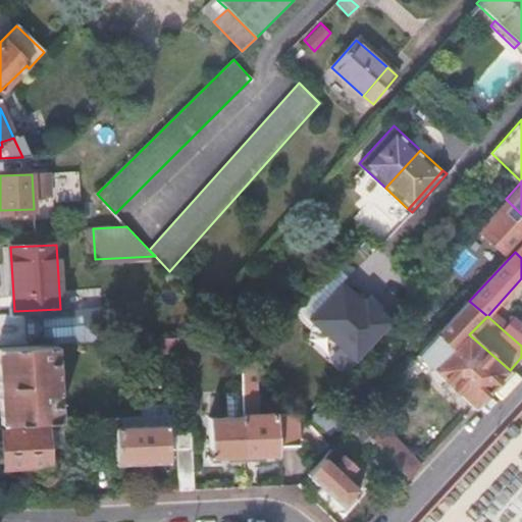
[(506,332),(521,346),(521,320),(519,318),(506,332)]
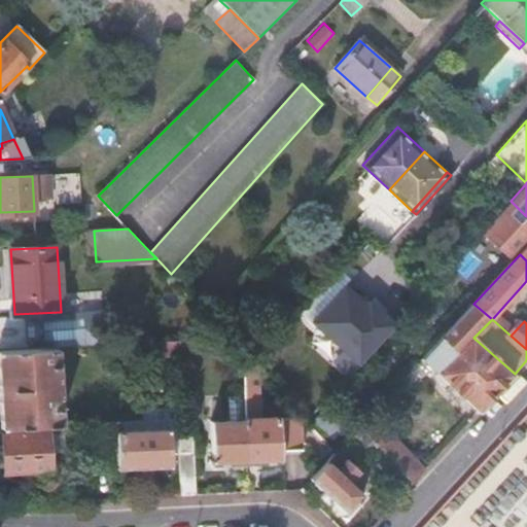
[(456,323),(443,337),(449,343),(455,336),(464,345),(472,337),(456,323)]
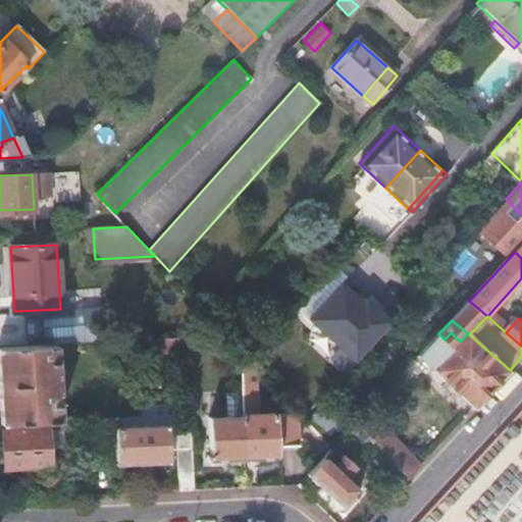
[(418,356),(474,408),(510,370),(469,334),(468,333),(460,342),(451,332),(445,340),(438,333),(418,356)]
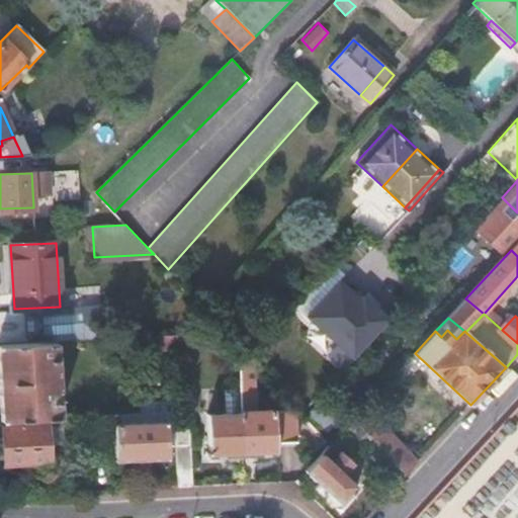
[(169,334),(169,348),(183,347),(183,333),(169,334)]
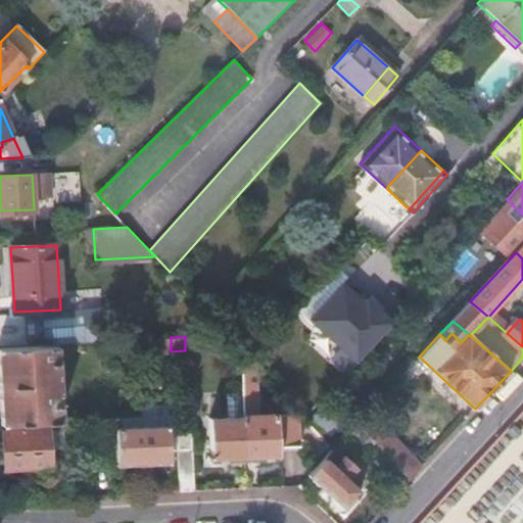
[(149,352),(171,351),(171,337),(149,338),(149,352)]
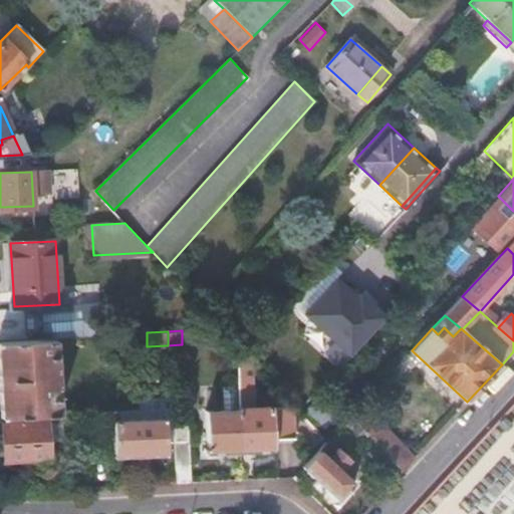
[(0,340),(0,407),(1,417),(57,413),(53,338),(0,340)]
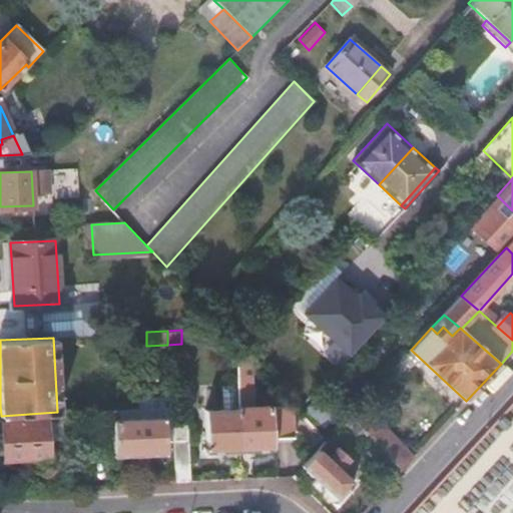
[(237,384),(251,384),(249,358),(235,343),(237,384)]
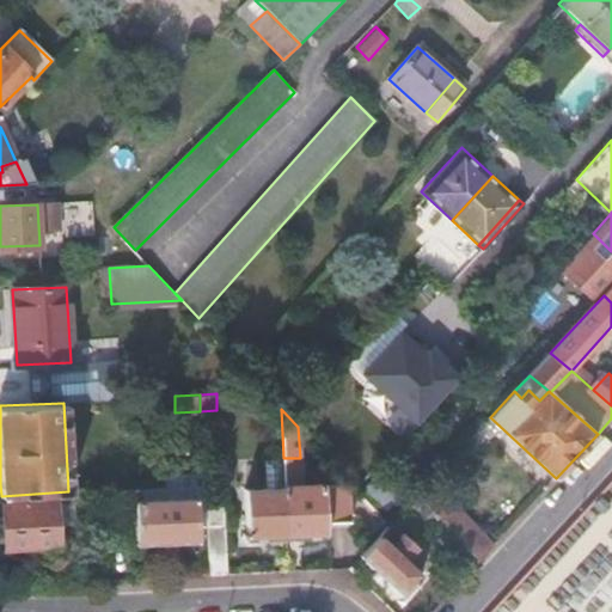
[(489,439),(479,428),(466,442),(476,453),(489,439)]
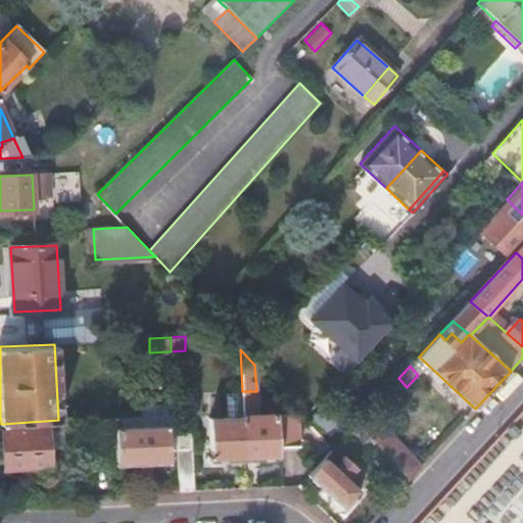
[(243,417),(245,459),(278,457),(278,444),(298,442),(296,414),(257,416),(256,391),(242,391),(243,417)]
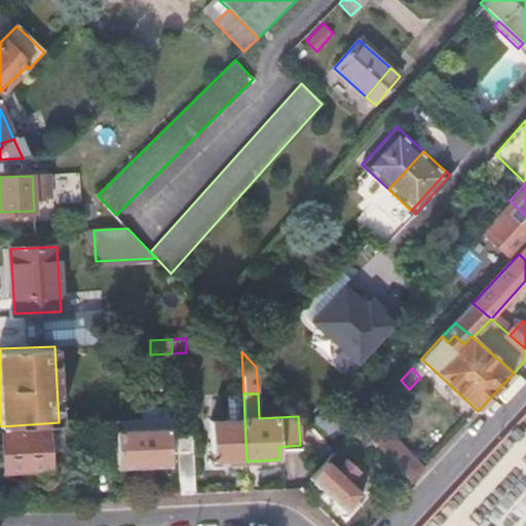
[(320,406),(309,420),(333,437),(343,423),(320,406)]
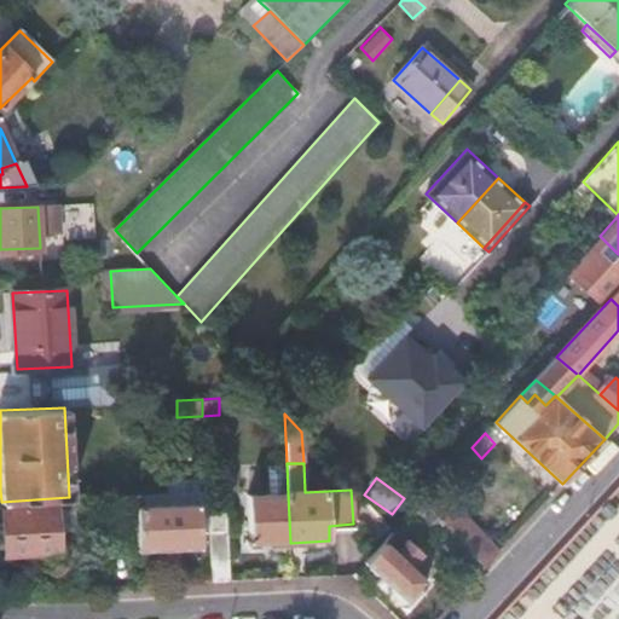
[(167,503),(208,501),(207,489),(167,491),(167,503)]
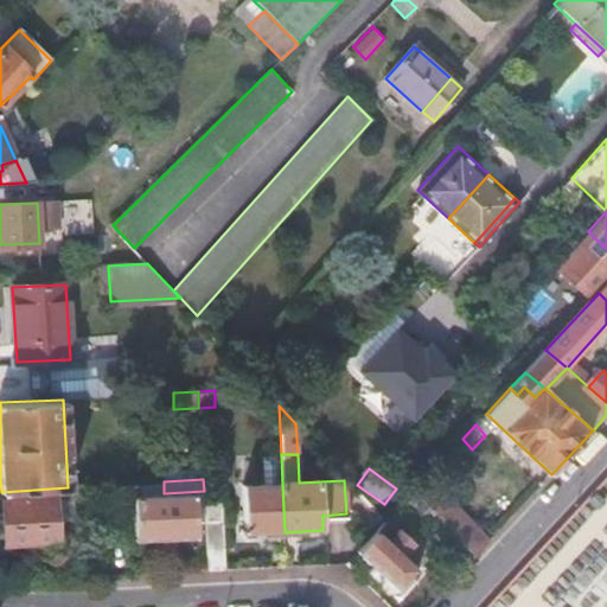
[(134,494),(164,493),(164,481),(123,484),(125,503),(135,502),(134,494)]
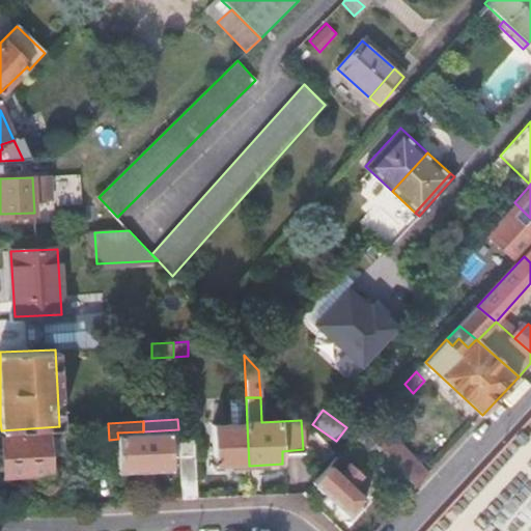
[(94,463),(110,462),(109,440),(108,423),(91,424),(94,463)]
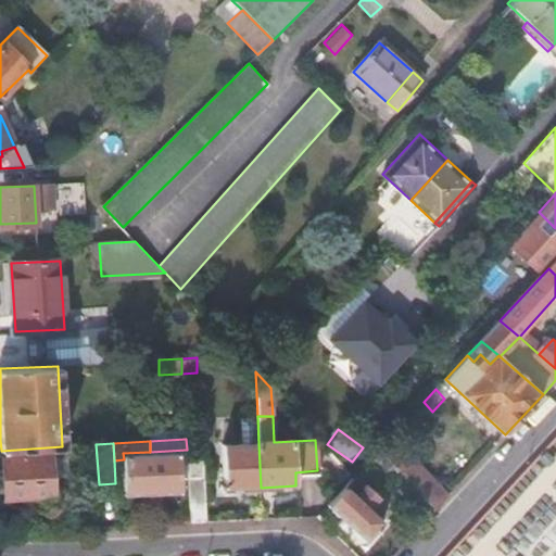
[(224,489),(261,488),(258,443),(222,444),(224,489)]
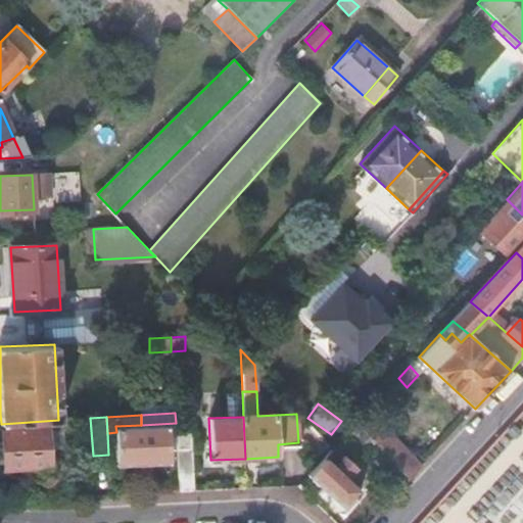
[(176,433),(176,431),(176,423),(141,425),(143,462),(169,461),(168,434),(176,433)]
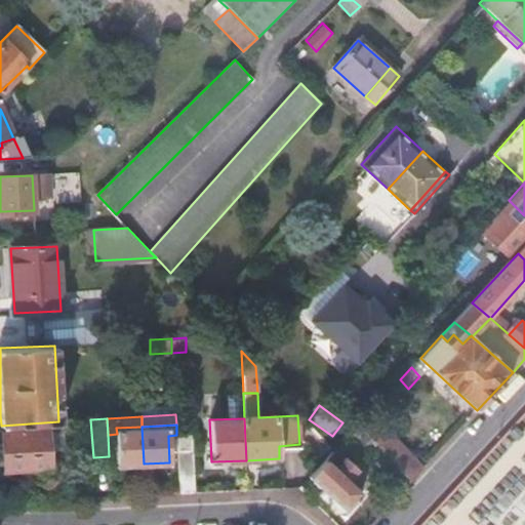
[(367,458),(379,447),(373,442),(357,426),(346,437),(367,458)]
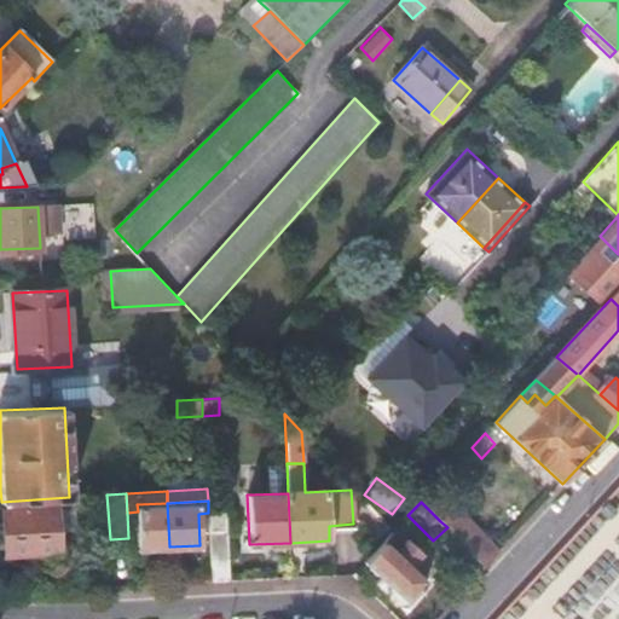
[(140,548),(169,547),(167,503),(137,504),(138,512),(140,548)]
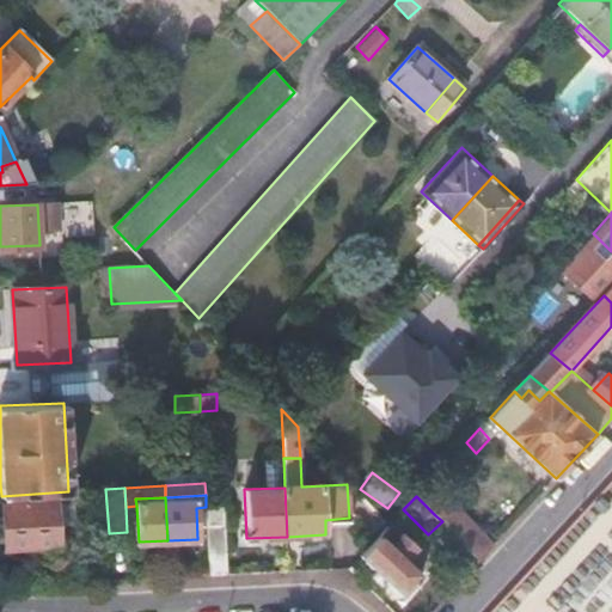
[(442,521),(481,560),(495,544),(450,500),(435,515),(442,521)]
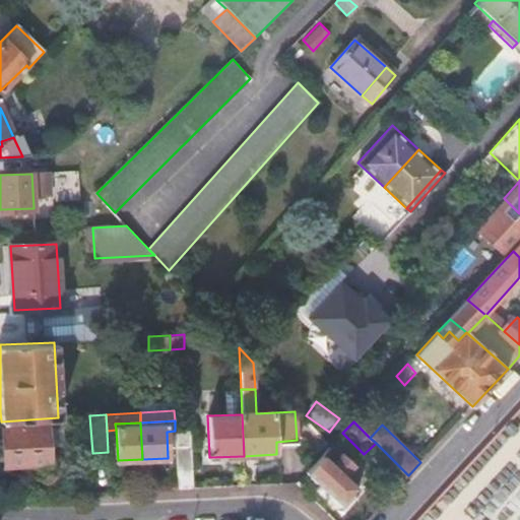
[(49,461),(47,426),(1,429),(3,465),(49,461)]
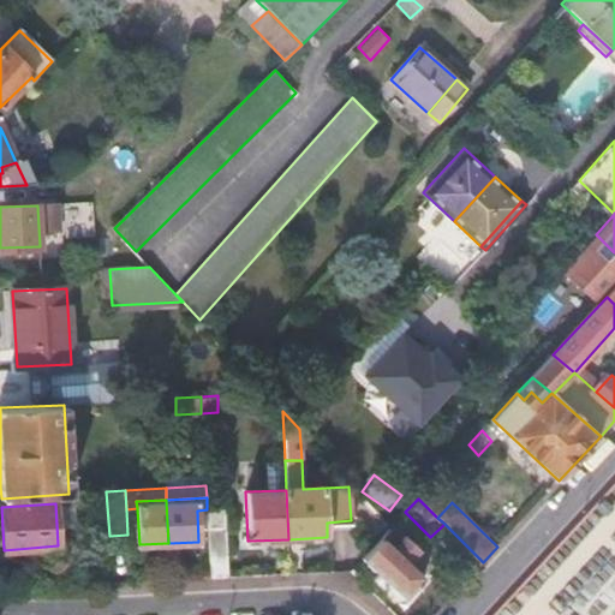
[(212,578),(228,577),(225,506),(207,507),(207,509),(212,578)]
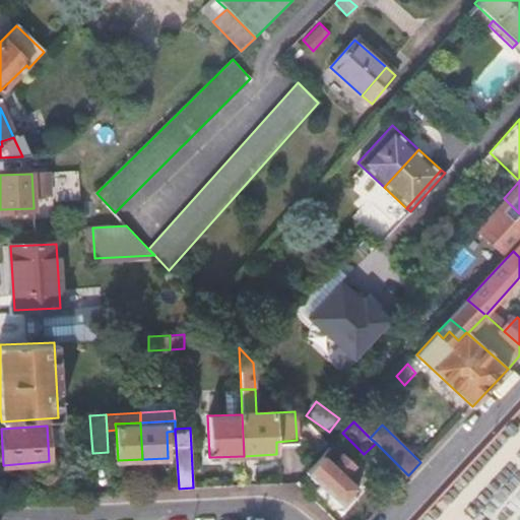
[(340,454),(331,445),(330,446),(321,455),(331,464),(340,454)]
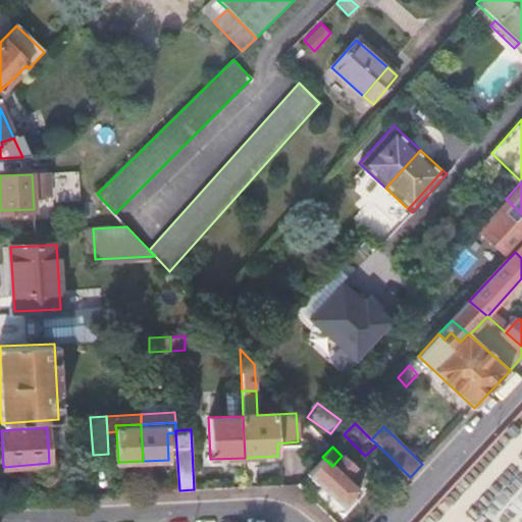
[(322,457),(307,472),(344,508),(359,491),(346,477),(354,468),(342,456),(332,466),(322,457)]
